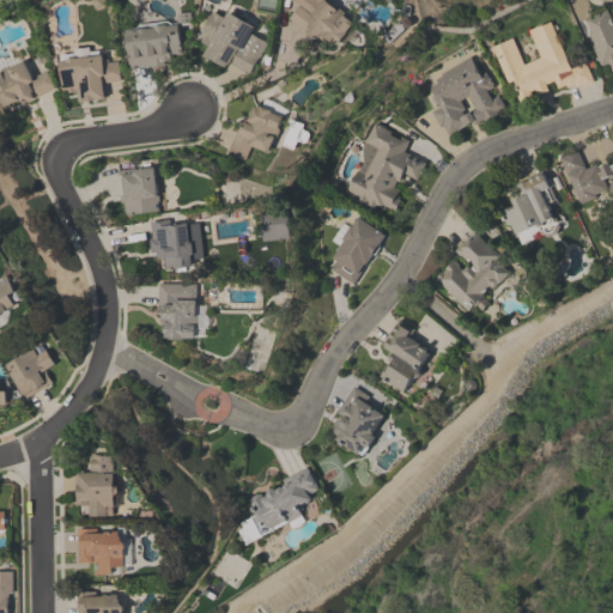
[(311,38),(287,18),(297,6),(291,0),(323,0),(335,10),(338,7),(339,8),(343,12),(341,14),(352,23),(345,32),(346,34),(337,44),(335,43),(334,44),(329,41),(327,43),(322,40),(321,41),(317,38),(311,38)]
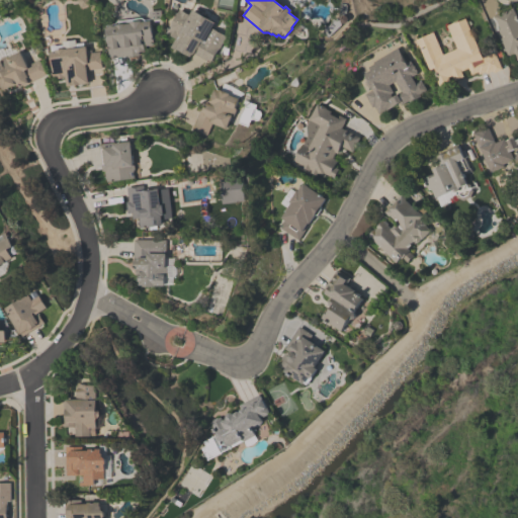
[(493,16),(511,8),(517,22),(517,59),(515,61),(512,53),(507,55),(496,30),(499,29),(493,16)]
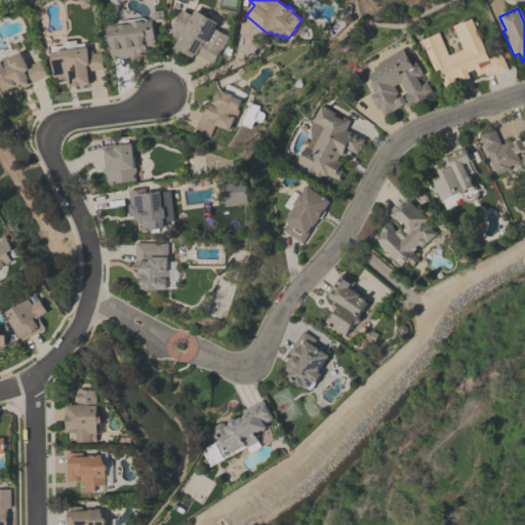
[(211,63),(196,54),(195,55),(194,54),(192,58),(171,47),(176,39),(167,34),(180,9),(191,14),(194,9),(217,23),(214,28),(227,36),(211,63)]
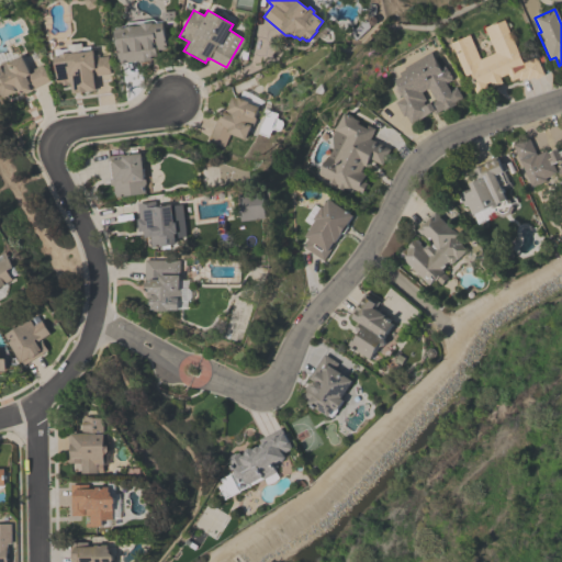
[(156,22),(156,23),(163,22),(166,48),(155,49),(155,56),(149,57),(149,60),(137,63),(137,60),(117,63),(113,29),(124,27),(123,26),(126,23),(153,19),(156,22)]
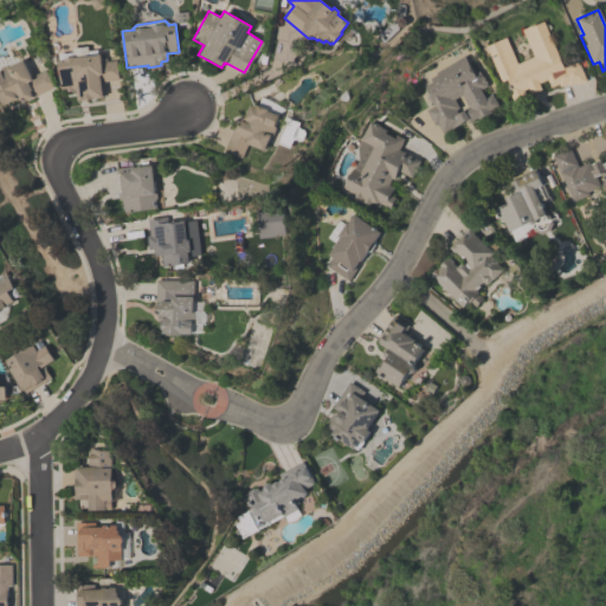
[(586,81),(577,84),(575,82),(568,85),(567,83),(560,86),(558,83),(550,86),(547,79),(539,83),(541,89),(530,94),(528,88),(522,90),(526,96),(514,102),(507,86),(503,88),(484,45),(504,37),(517,63),(533,56),(521,30),(533,24),(534,25),(542,21),(563,68),(577,60),(586,81)]
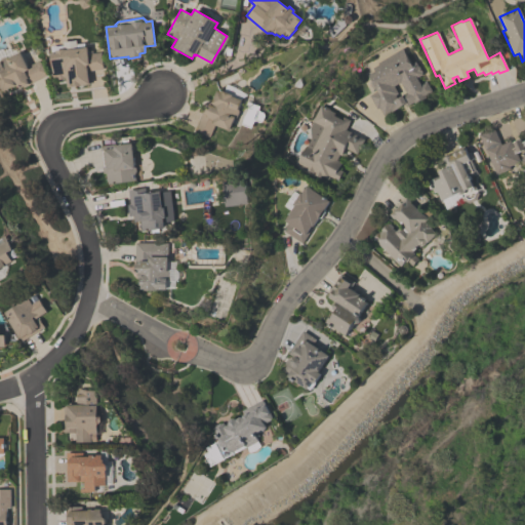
[(52,78),(49,52),(55,51),(55,50),(63,49),(62,41),(75,40),(76,48),(86,47),(86,50),(91,50),(91,53),(101,52),(102,69),(87,71),(88,85),(66,87),(65,79),(56,79),(56,77),(52,78)]
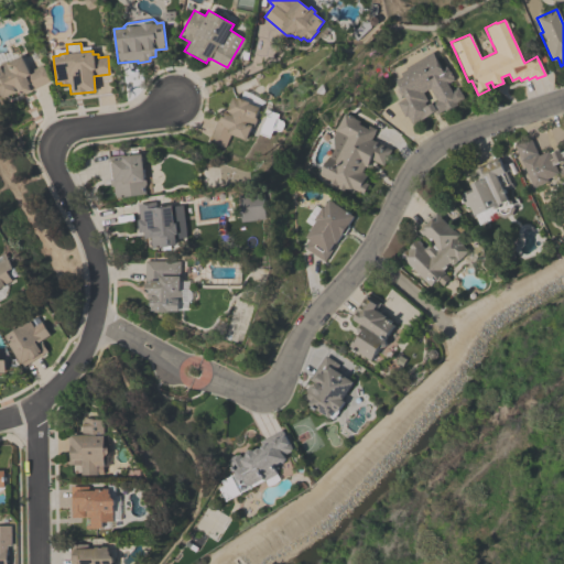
[(431,52),(441,68),(445,65),(448,71),(449,71),(454,79),(446,83),(451,90),(457,87),(463,98),(455,102),(457,105),(445,111),(444,109),(436,114),(434,111),(412,125),(407,115),(404,117),(397,101),(404,97),(403,95),(400,97),(394,88),(398,86),(394,79),(401,76),(399,72),(405,68),(404,66),(431,52)]
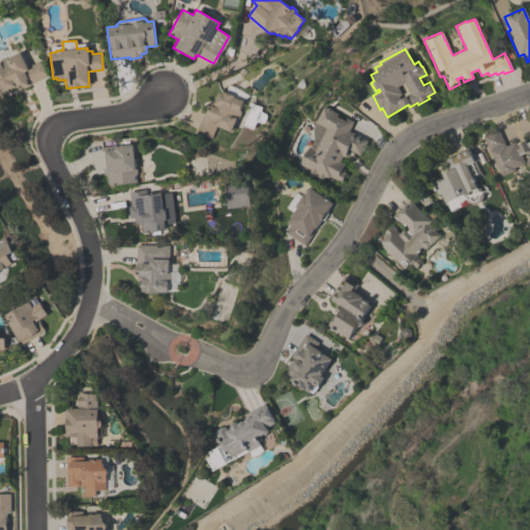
[(23,88),(21,88),(17,87),(17,86),(11,88),(1,93),(0,91),(0,60),(4,57),(7,59),(19,53),(27,67),(30,65),(38,61),(46,76),(23,88)]
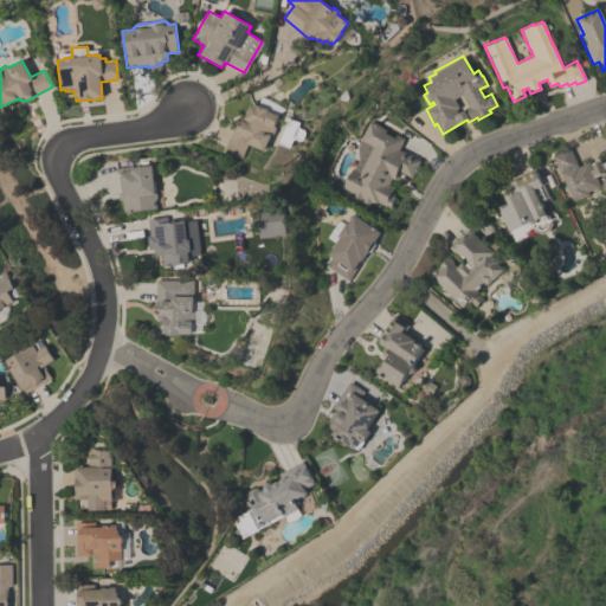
[(265,152),(247,144),(243,156),(225,149),(237,121),(240,123),(242,121),(243,121),(250,104),(255,107),(255,104),(268,110),(268,111),(279,116),(265,152)]
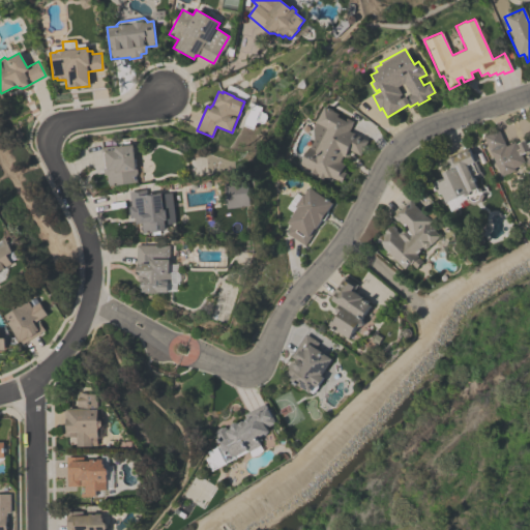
[(311,127),(314,122),(313,121),(321,105),(353,121),(348,130),(366,140),(359,154),(348,149),(344,156),(342,155),(339,160),(344,164),(341,170),(346,173),(341,182),(331,177),(329,180),(323,177),(322,179),(316,176),(317,174),(316,173),(315,174),(307,170),(307,169),(298,164),(306,147),(307,147),(312,139),(311,127)]
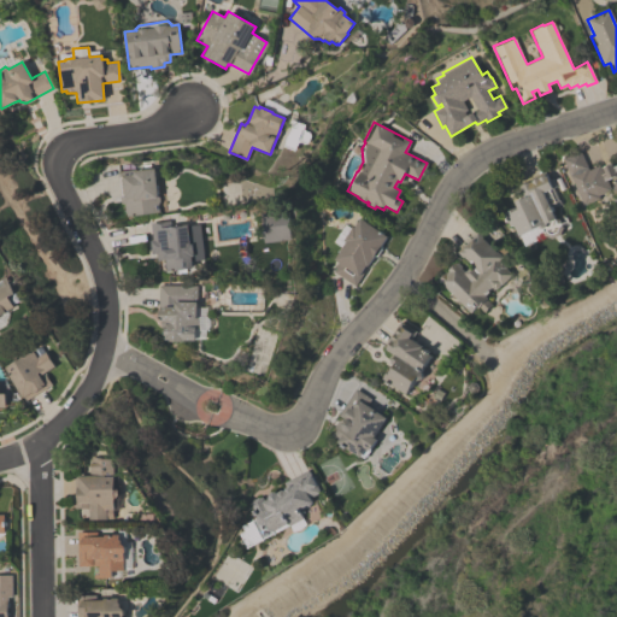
[(616,175),(605,180),(610,189),(598,195),(599,198),(583,205),(563,159),(580,151),(588,169),(599,164),(600,166),(610,163),(612,166),(616,164),(616,141),(616,139),(616,137),(616,191),(612,189),(612,184),(616,175)]
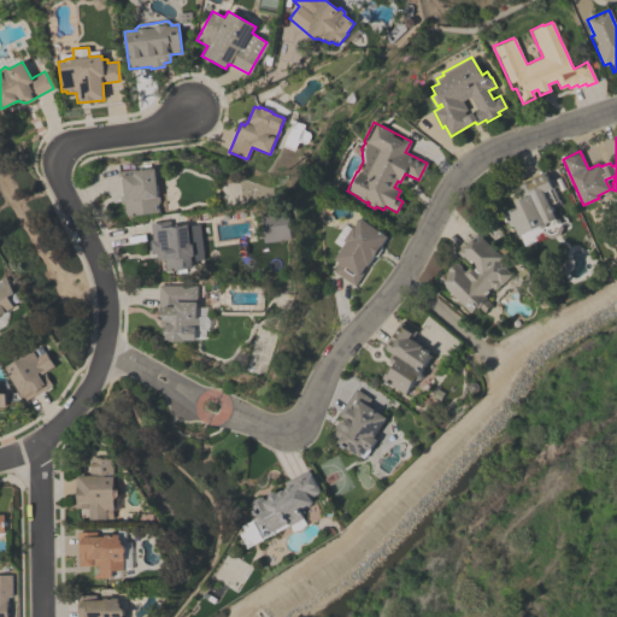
[(158,203),(159,212),(127,217),(125,213),(124,213),(123,204),(119,204),(116,171),(134,169),(134,171),(153,169),(157,197),(158,197),(159,201),(158,203)]
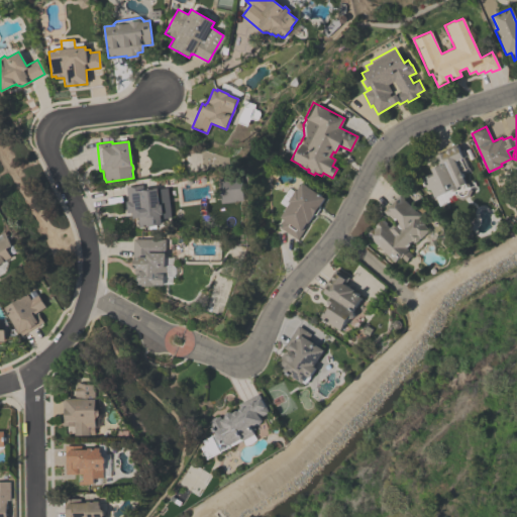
[(434,198),(430,189),(427,190),(422,178),(432,174),(430,171),(440,166),(435,157),(457,146),(459,150),(462,149),(466,157),(463,158),(470,171),(461,175),(466,184),(456,188),(457,190),(452,192),(451,190),(434,198)]
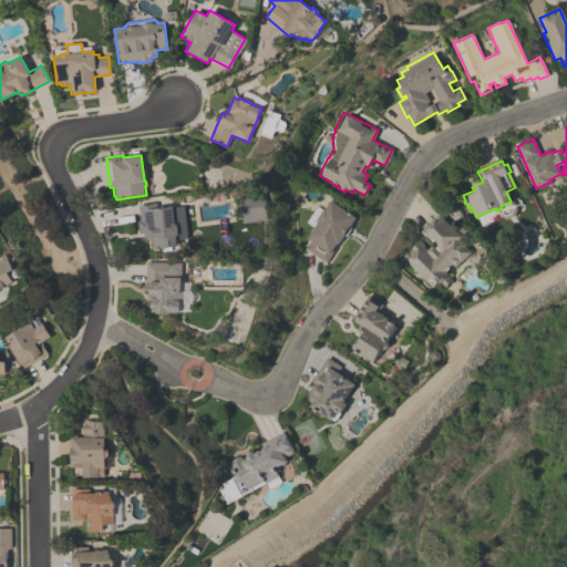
[(343,236),(326,263),(306,249),(308,246),(306,244),(309,239),(306,238),(317,222),(315,220),(323,208),(325,208),(330,200),(356,217),(350,226),(350,228),(349,230),(348,234),(346,235),(343,236)]
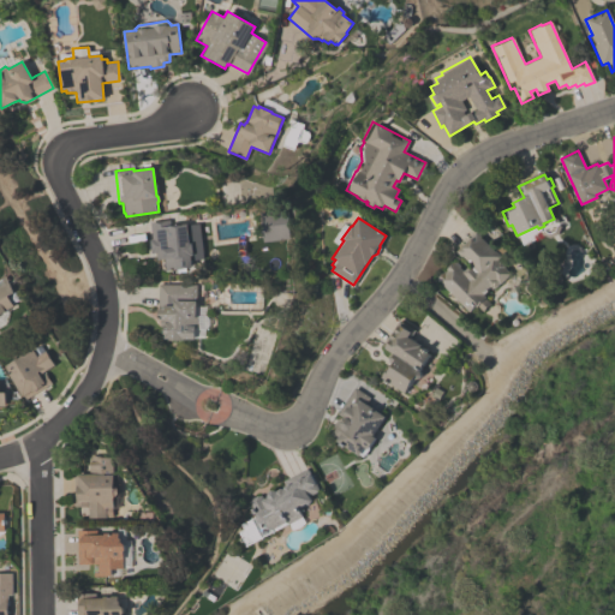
[(149,221),(168,220),(169,226),(186,224),(187,244),(191,243),(192,256),(190,256),(191,268),(165,270),(163,258),(160,260),(159,250),(156,251),(156,252),(150,252),(149,239),(150,239),(149,221)]
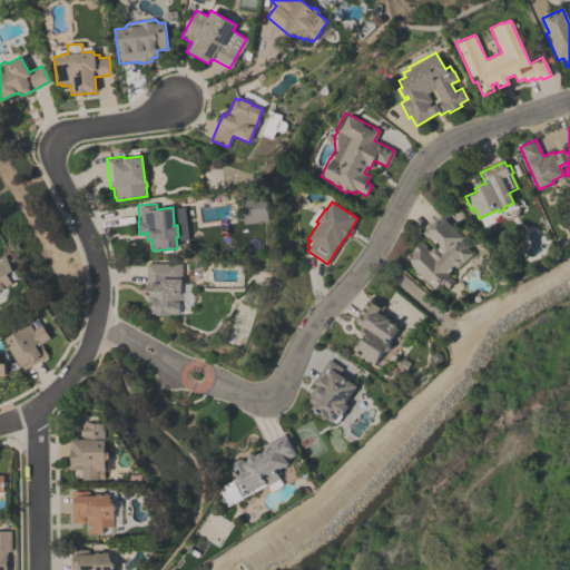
[(435,244),(428,236),(426,237),(422,233),(441,213),(446,218),(445,219),(459,233),(459,232),(464,237),(461,241),(462,243),(463,242),(468,246),(467,247),(473,253),(463,263),(462,263),(458,267),(458,266),(455,267),(454,266),(448,273),(450,275),(449,276),(454,281),(448,288),(442,284),(441,285),(440,283),(434,288),(404,258),(421,241),(425,246),(425,247),(429,251),(433,247),(433,245),(435,244)]
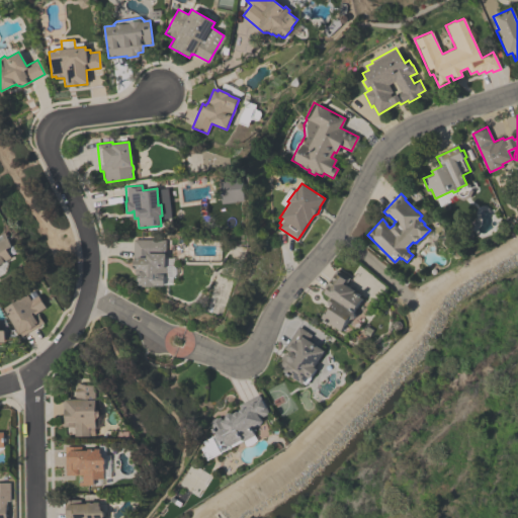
[(0,267),(0,236),(5,234),(12,248),(7,250),(11,258),(5,262),(6,263),(0,267)]
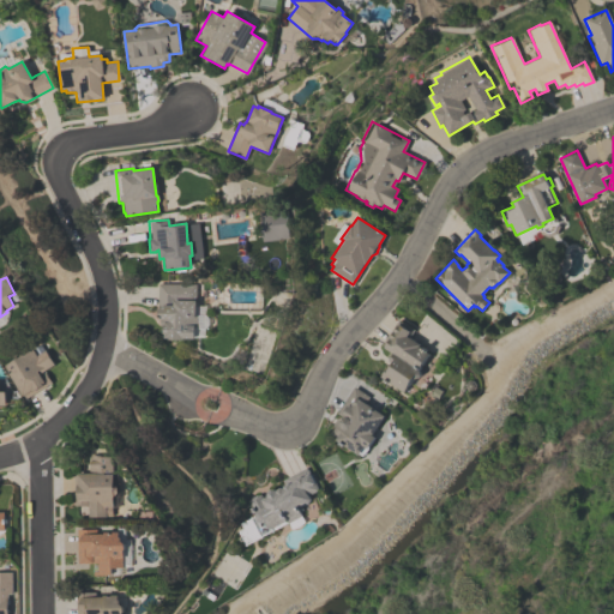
[(194,329),(194,339),(181,339),(181,341),(168,339),(168,338),(164,338),(164,335),(163,333),(163,326),(160,325),(160,319),(157,315),(157,283),(194,284),(194,315),(197,318),(197,325),(194,329)]
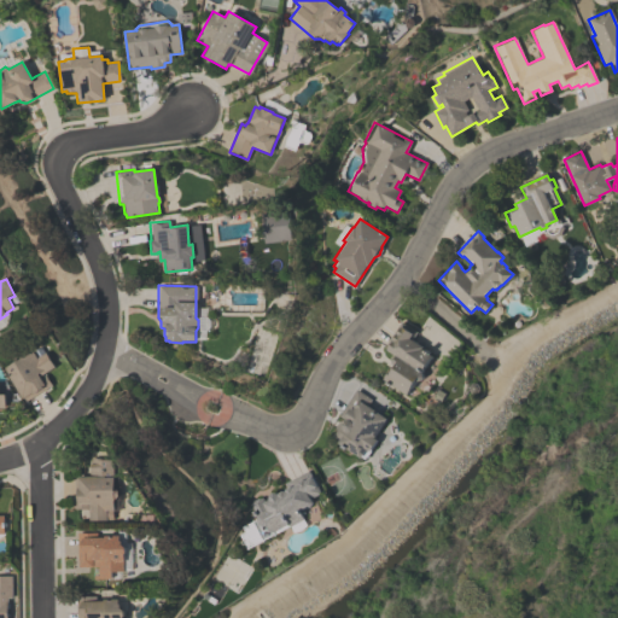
[(390,368),(392,365),(391,363),(396,356),(386,350),(388,349),(384,348),(401,321),(417,332),(412,340),(423,348),(421,350),(431,357),(420,373),(421,374),(423,378),(421,382),(415,382),(406,395),(383,380),(383,379),(383,377),(388,369),(390,368)]
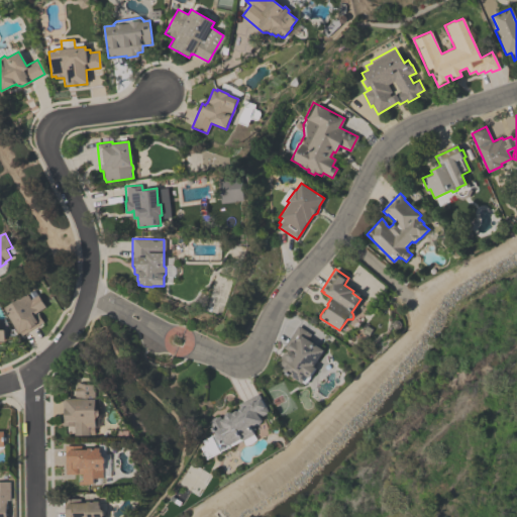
[(3,308),(26,293),(30,299),(37,295),(45,307),(36,312),(42,322),(22,334),(21,332),(18,334),(6,315),(7,314),(3,308)]
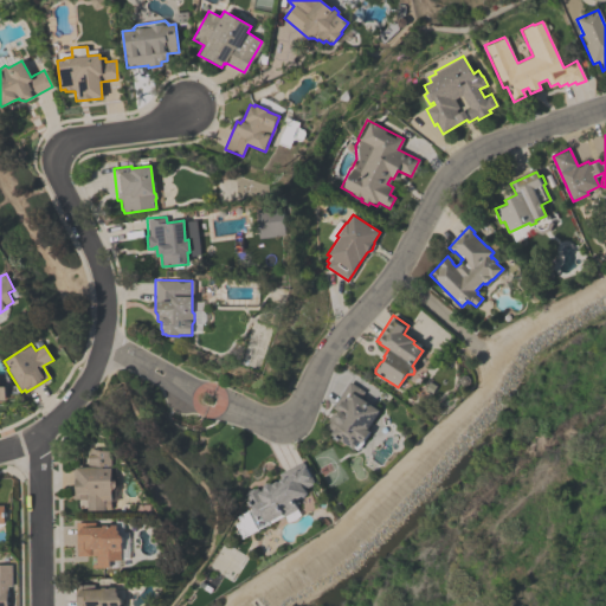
[(379,412),(366,431),(369,433),(362,444),(359,442),(353,450),(331,436),(334,432),(327,427),(330,421),(327,420),(331,413),(336,417),(339,413),(331,408),(349,382),(365,392),(360,399),(379,412)]
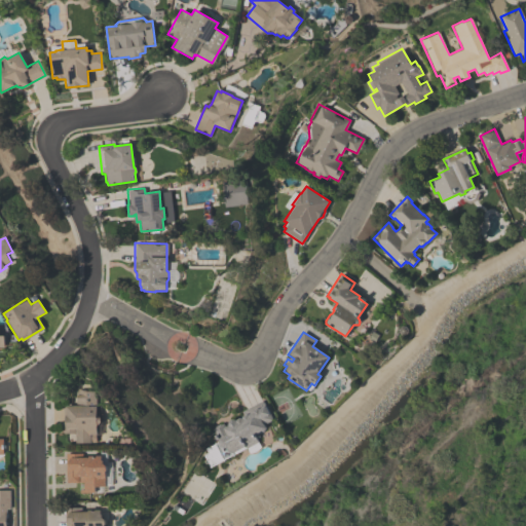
[(97,425),(97,426),(96,426),(97,434),(96,434),(96,443),(90,443),(75,444),(75,435),(74,433),(64,434),(63,406),(75,406),(75,389),(86,389),(86,390),(96,390),(96,406),(97,406),(97,415),(100,418),(101,423),(97,425)]
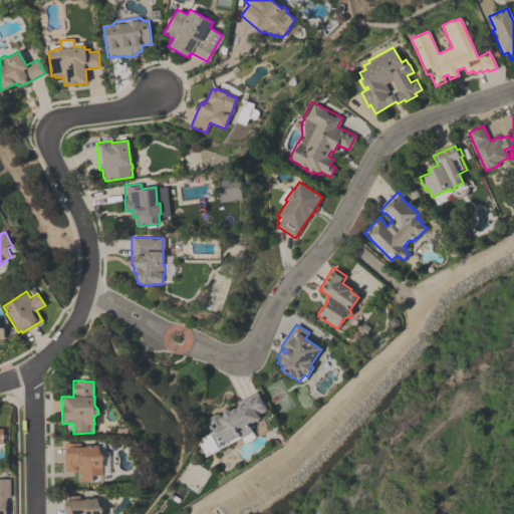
[(237,408),(239,407),(236,402),(256,391),(266,410),(257,415),(260,420),(249,426),(252,432),(241,438),(240,437),(218,448),(210,433),(213,432),(206,420),(209,418),(209,417),(215,414),(216,415),(218,414),(220,418),(223,416),(222,415),(224,411),(227,410),(230,411),(235,409),(236,409),(237,409),(237,408)]
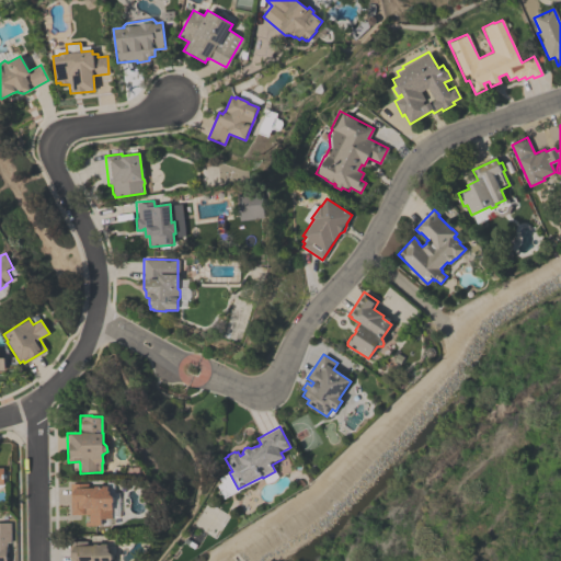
[(112,504),(112,511),(111,511),(112,518),(101,519),(101,525),(84,526),(84,523),(84,513),(83,513),(83,514),(70,514),(69,484),(88,483),(88,489),(94,488),(94,487),(107,487),(107,491),(110,492),(110,495),(111,495),(113,497),(113,502),(112,504)]
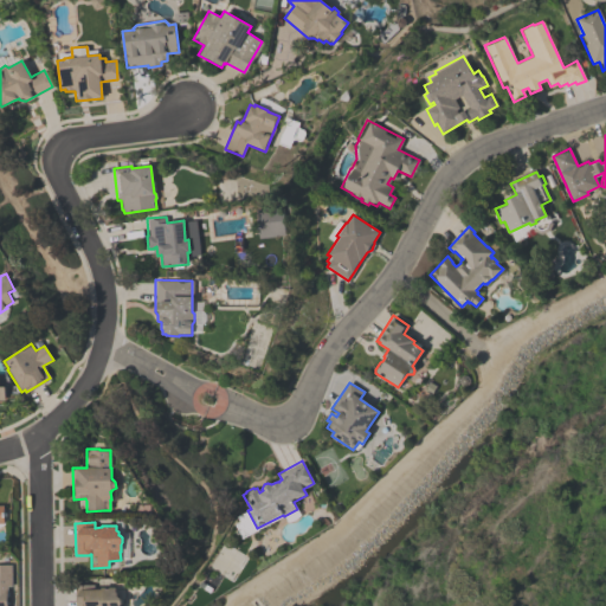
[(0,605),(0,565),(11,565),(11,586),(7,586),(8,598),(7,598),(7,605),(0,605)]
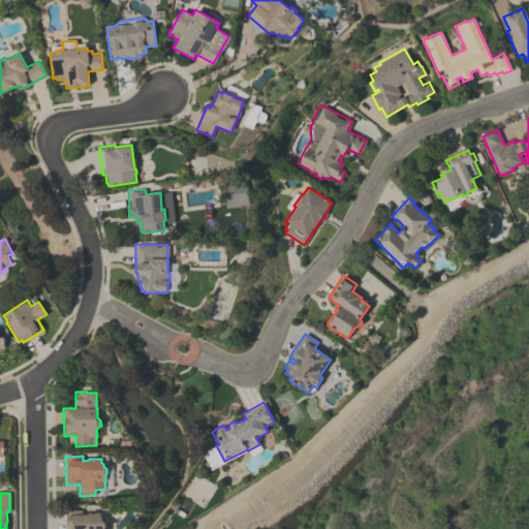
[(105,528),(104,528),(65,528),(65,510),(88,510),(88,514),(100,514),(100,517),(102,519),(102,522),(103,522),(105,524),(105,528)]
